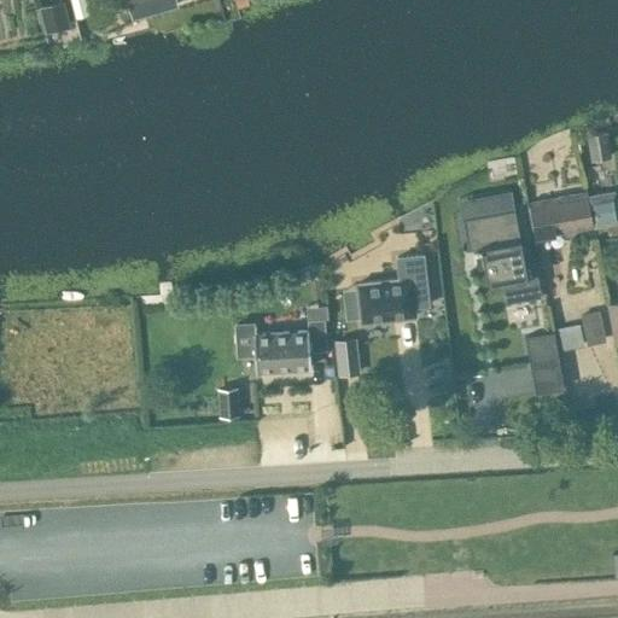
[(64,0),(51,0),(48,1),(39,4),(45,30),(70,23),(64,0)]
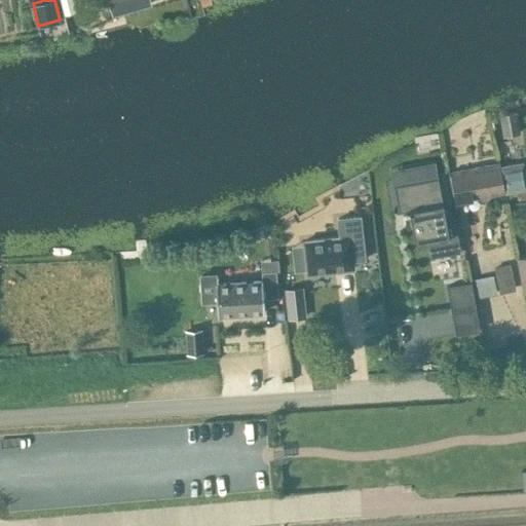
[(73,0),(60,0),(62,6),(64,14),(64,15),(76,12),(73,0)]
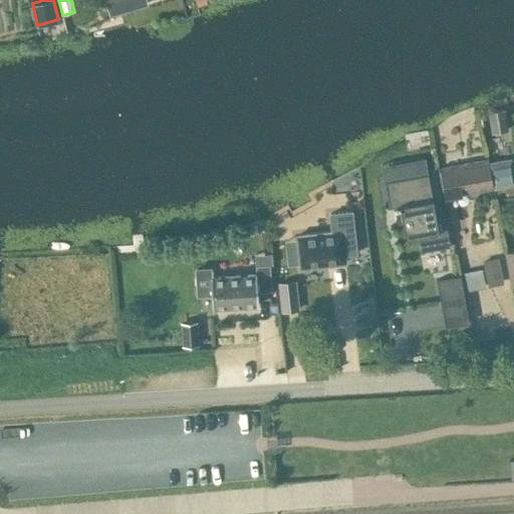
[(509,131),(505,109),(488,112),(491,134),(509,131)]
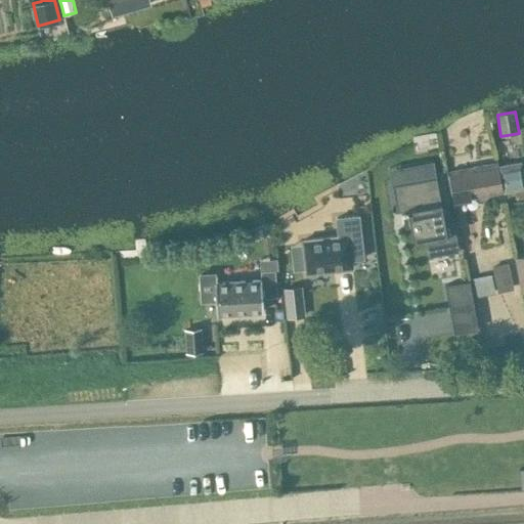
[(432,161),(389,169),(396,211),(406,209),(413,243),(425,239),(455,234),(450,209),(442,210),(432,161)]
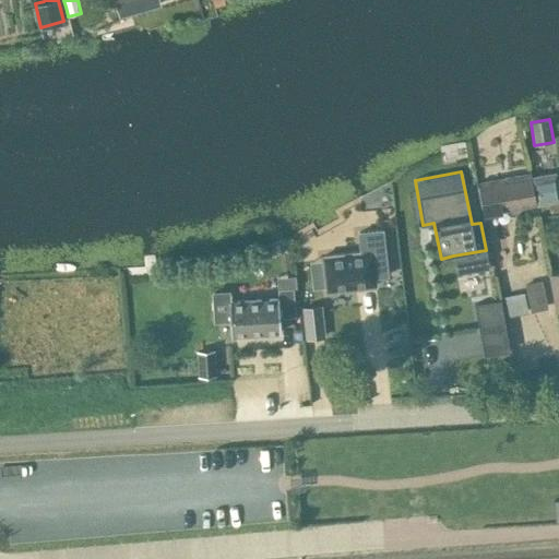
[(558,185),(557,171),(533,176),(538,203),(558,199),(558,185)]
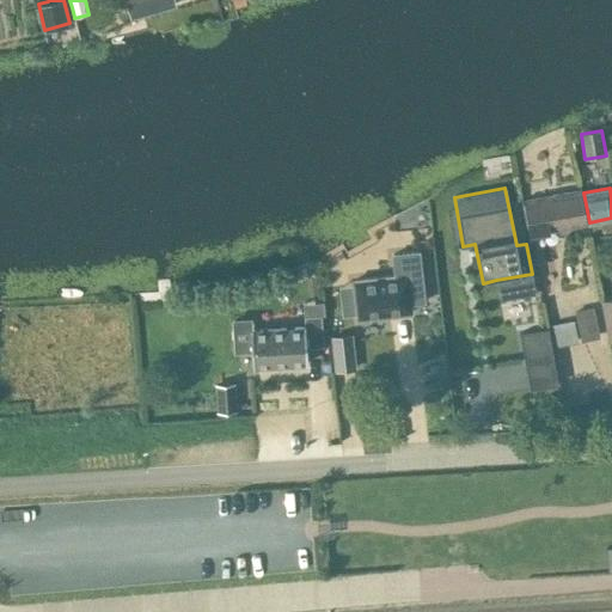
[(589,222),(583,193),(583,189),(525,200),(532,236),(536,236),(534,232),(589,222)]
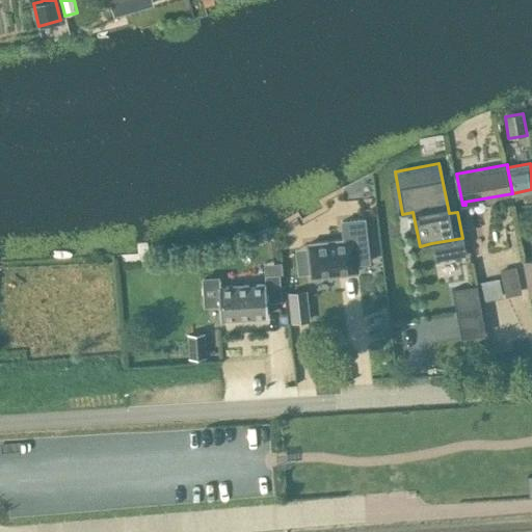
[(342,239),(306,243),(306,247),(309,272),(310,277),(358,272),(357,264),(369,263),(365,218),(341,221),(342,239)]
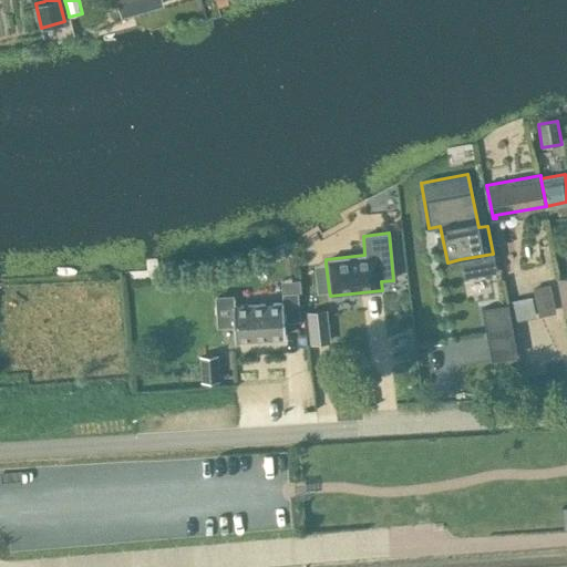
[(533,289),(534,292),(539,315),(554,311),(547,286),(533,289)]
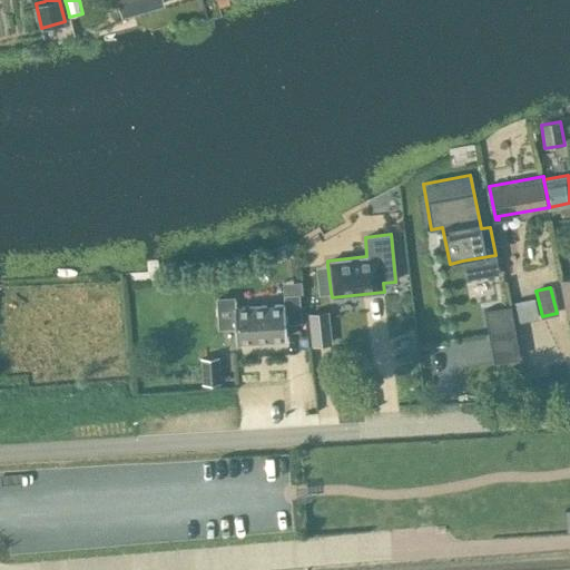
[(301,322),(298,293),(283,294),(283,304),(235,306),(234,297),(217,298),(218,328),(234,327),(235,341),(286,337),(285,323),(301,322)]
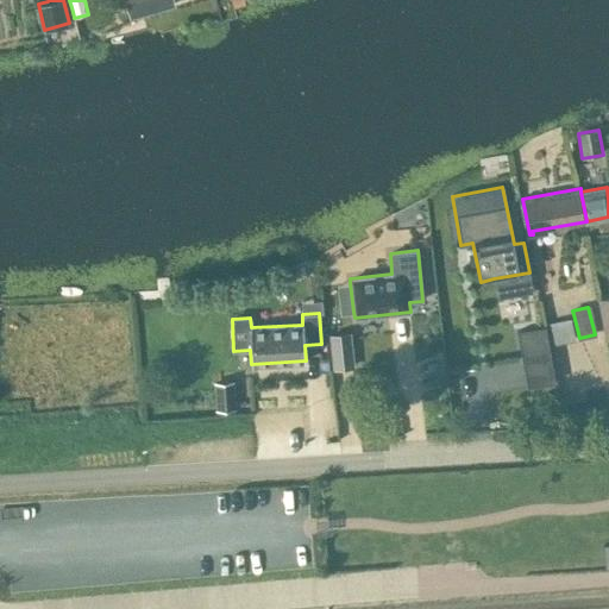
[(548,324),(553,344),(575,339),(570,318),(548,324)]
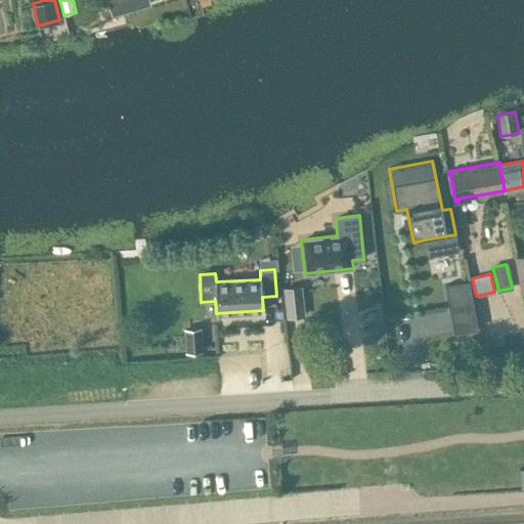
[(470,281),(446,286),(450,308),(474,304),(470,281)]
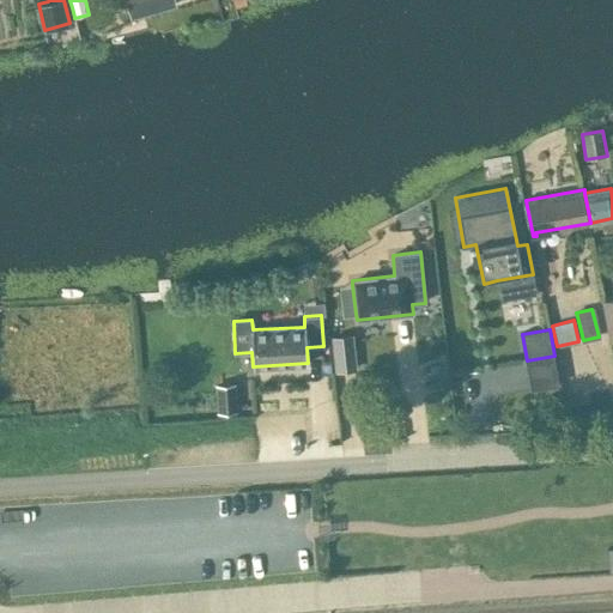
[(350,337),(333,338),(337,372),(353,371),(350,337)]
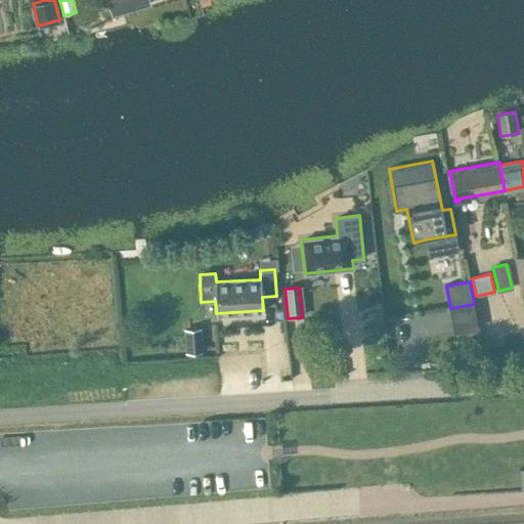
[(203,351),(201,328),(184,330),(186,352),(203,351)]
